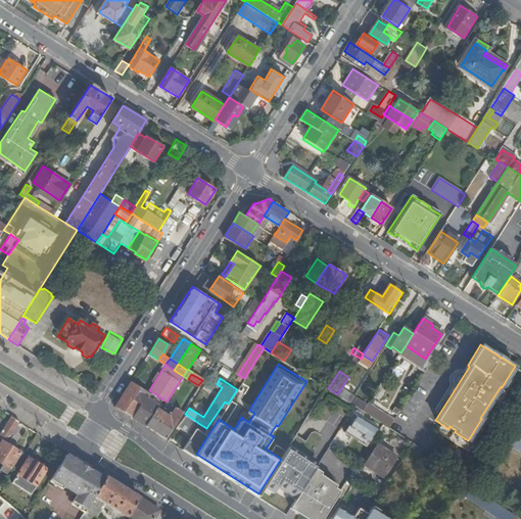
[(133,379),(131,382),(147,392),(149,390),(133,379)]
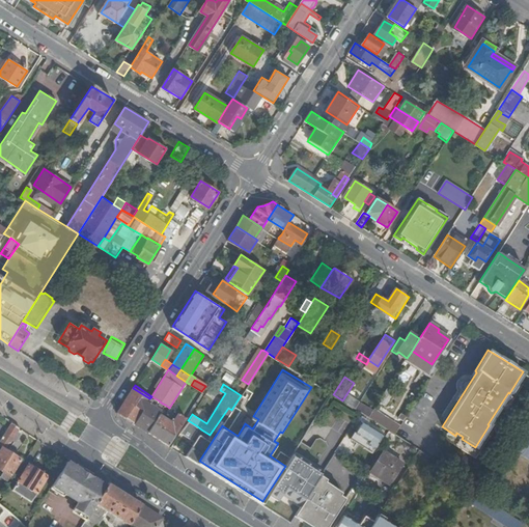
[(149,398),(133,388),(116,413),(133,423),(142,409),(149,398)]
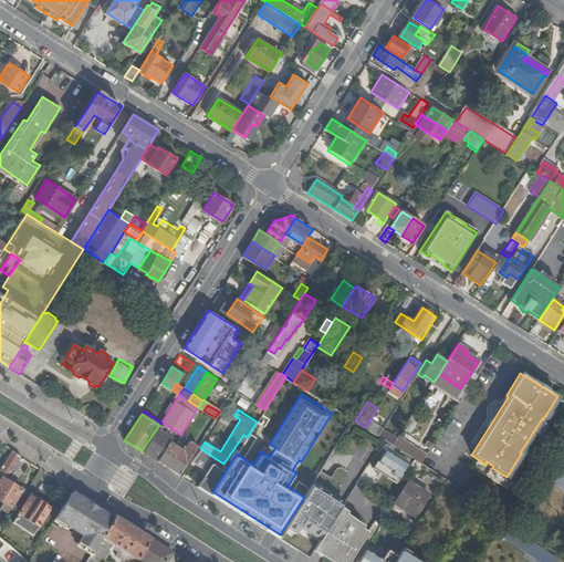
[(369,420),(365,427),(385,439),(390,444),(393,445),(395,441),(393,440),(395,437),(369,420)]
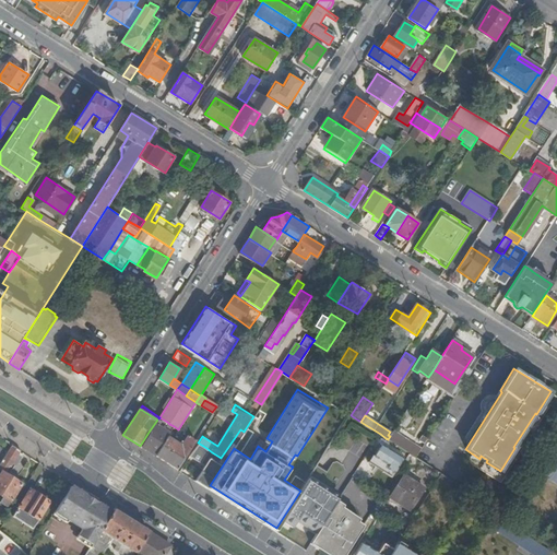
[(153,433),(150,430),(140,446),(154,456),(167,436),(169,432),(158,425),(153,433)]
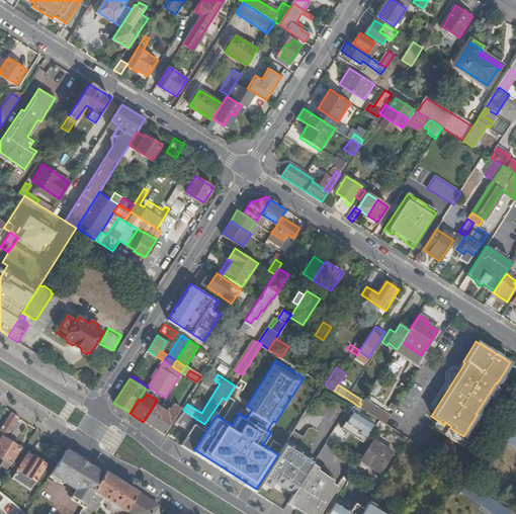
[(158,400),(157,400),(155,404),(163,409),(166,405),(169,400),(165,398),(161,395),(158,400)]
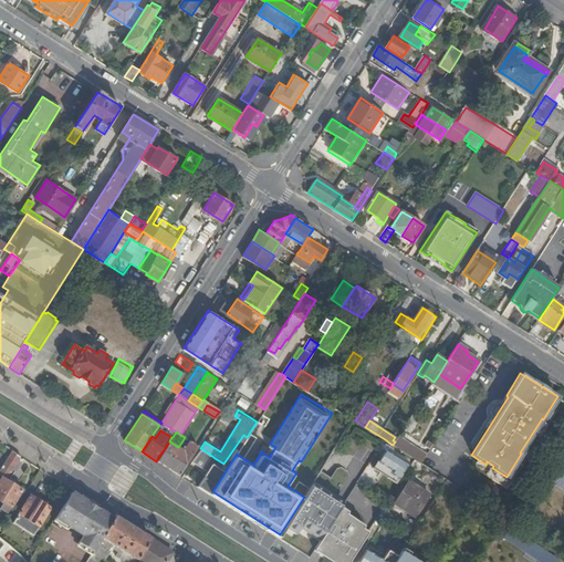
[(423,458),(428,449),(401,433),(395,443),(423,458)]
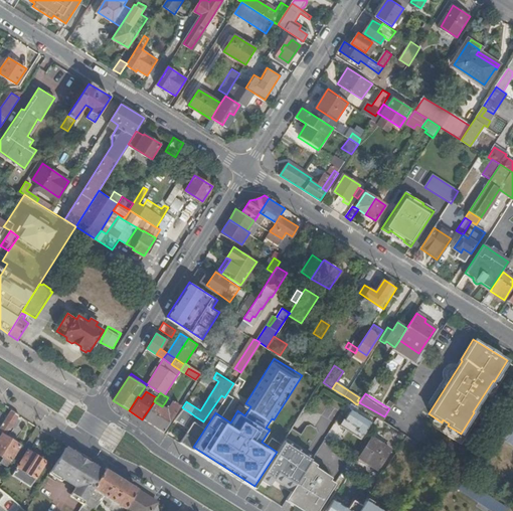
[(162,406),(154,401),(142,419),(162,432),(179,405),(168,397),(165,402),(168,404),(166,409),(162,406)]
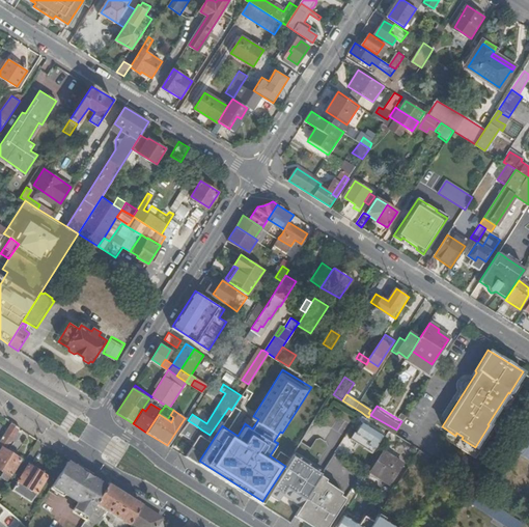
[(20,434),(17,432),(20,426),(11,420),(0,439),(0,445),(2,447),(0,450),(0,467),(3,470),(1,474),(8,478),(16,467),(21,459),(5,448),(8,442),(9,443),(12,439),(15,441),(20,434)]
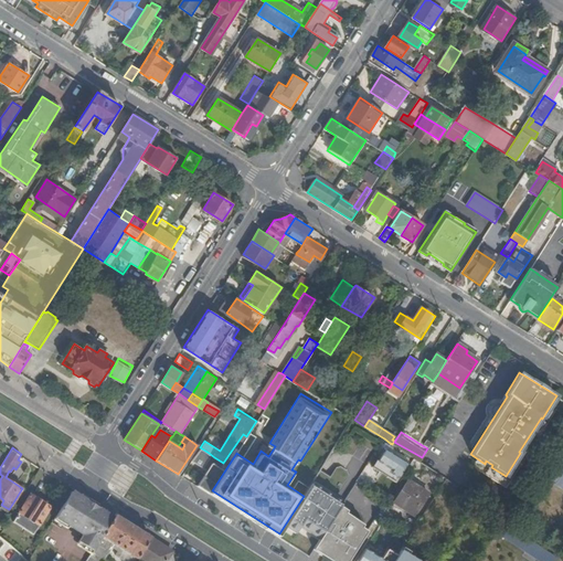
[(209,453),(200,447),(192,458),(201,465),(209,453)]
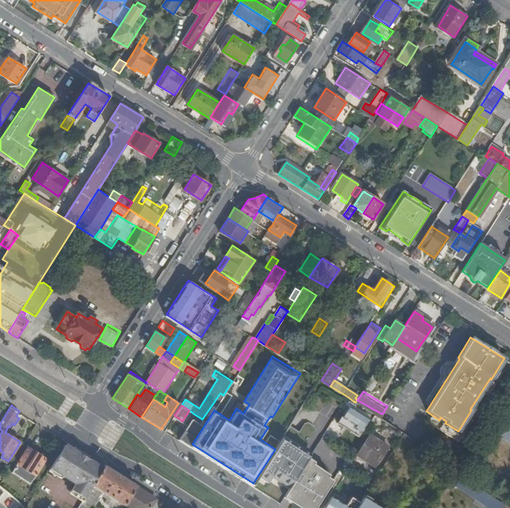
[(369,419),(350,406),(342,418),(355,427),(354,428),(360,433),(369,419)]
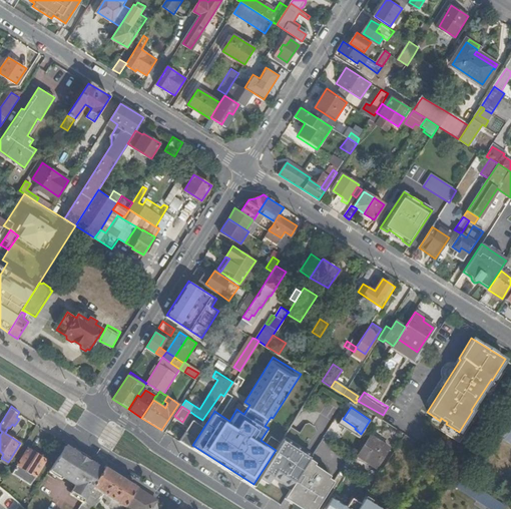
[(194,415),(189,411),(182,422),(187,425),(191,419),(194,415)]
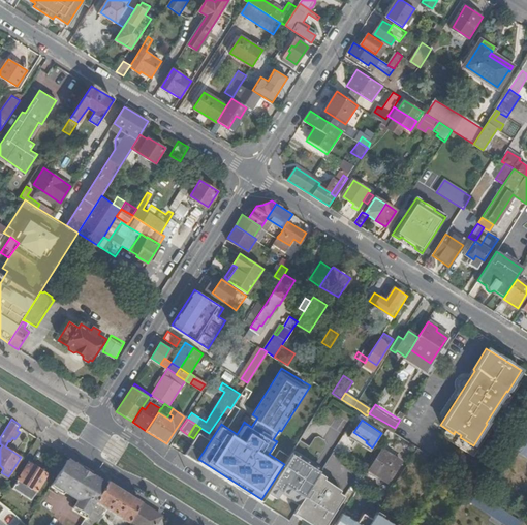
[(200,428),(197,432),(207,437),(209,433),(200,428)]
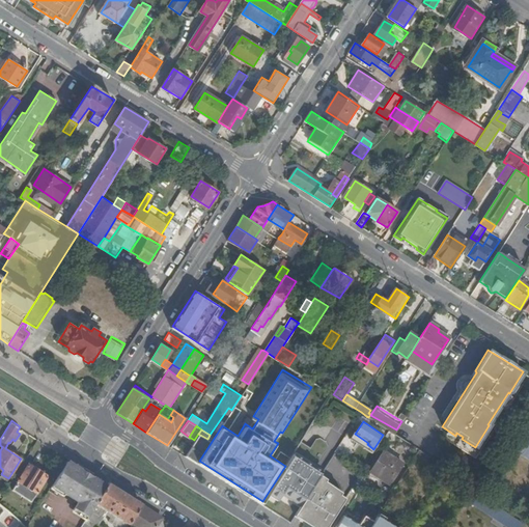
[(393,433),(389,430),(385,436),(390,439),(393,433)]
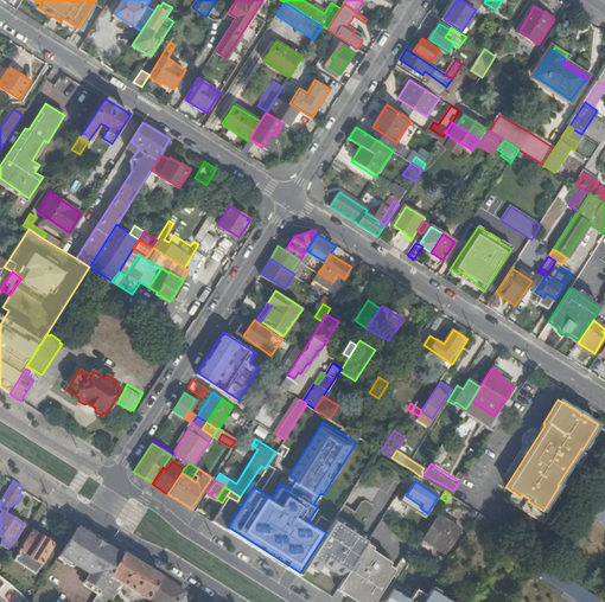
[(604,492),(591,513),(604,523),(604,492)]
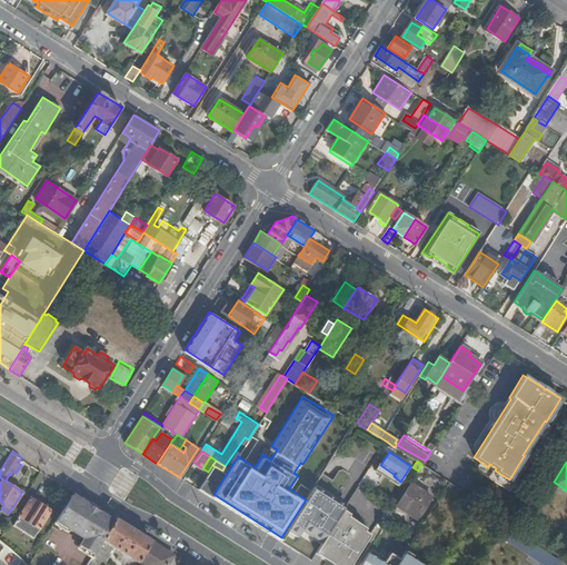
[(421,464),(418,471),(428,476),(431,471),(424,465),(421,464)]
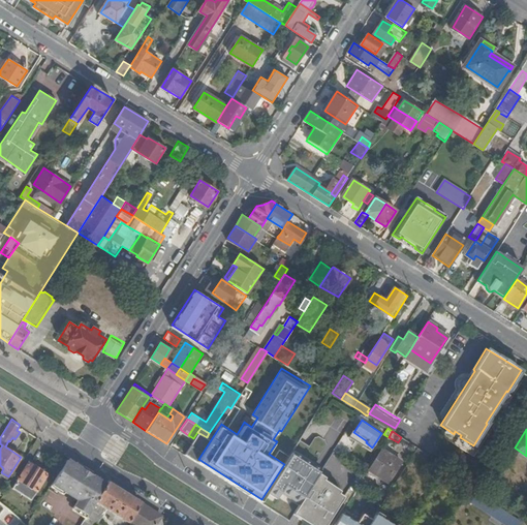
[(197,432),(193,438),(183,455),(192,460),(207,437),(197,432)]
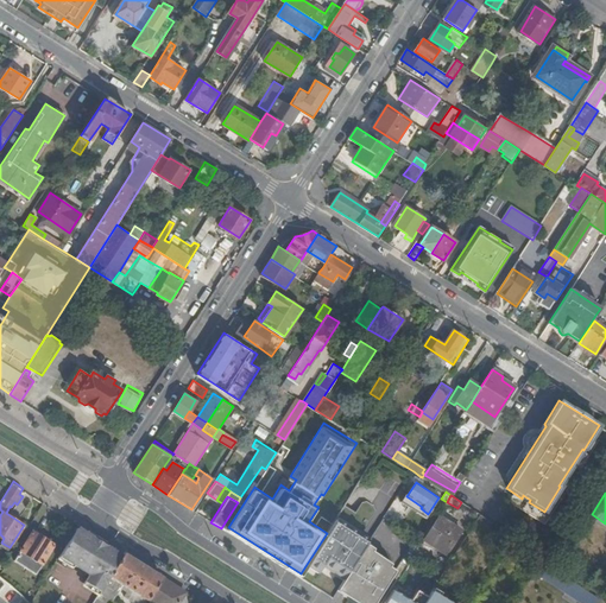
[(474,511),(461,502),(458,508),(471,516),(474,511)]
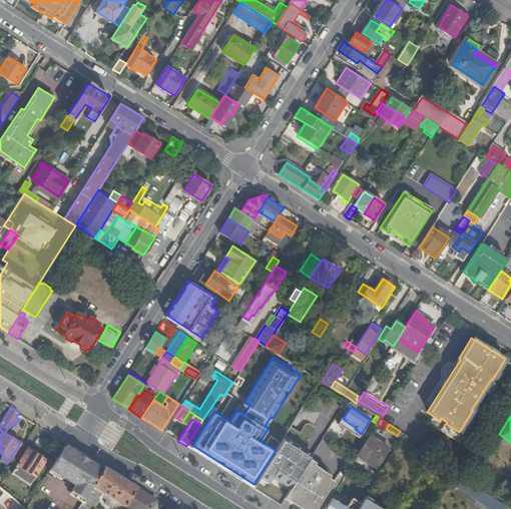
[(406,435),(400,431),(397,436),(402,440),(406,435)]
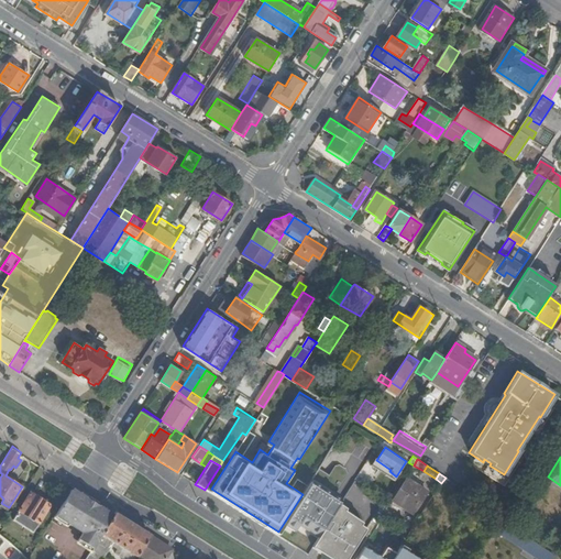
[(415,512),(428,491),(408,478),(395,499),(415,512)]
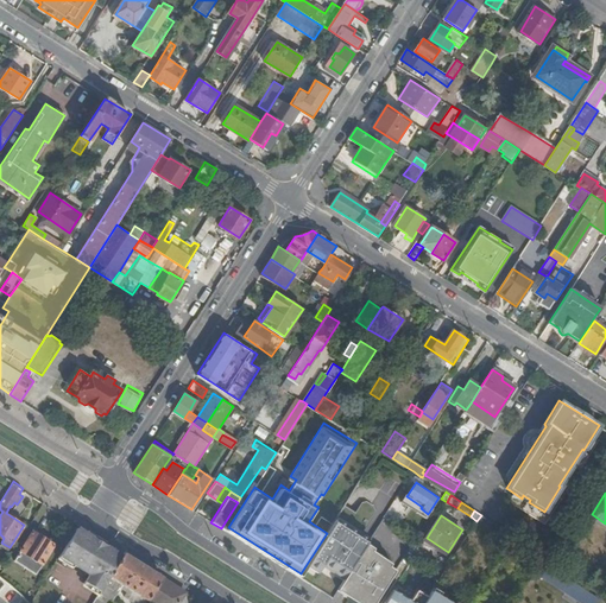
[(360,534),(336,519),(327,533),(301,573),(298,577),(322,592),(332,598),(336,591),(340,586),(365,547),(368,541),(370,540),(360,534)]
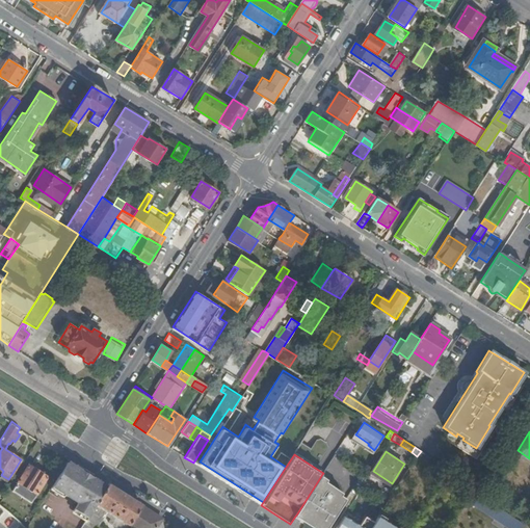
[(78,503),(74,509),(87,519),(106,486),(94,479),(94,475),(84,469),(80,471),(68,463),(53,486),(78,503)]
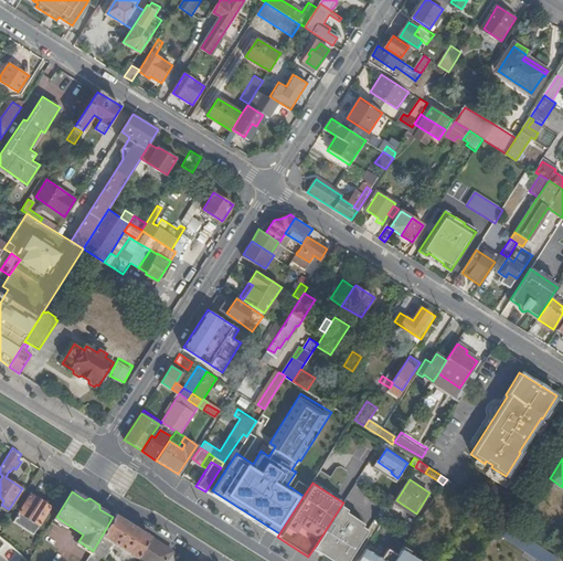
[(14,520),(34,532),(51,506),(31,494),(14,520)]
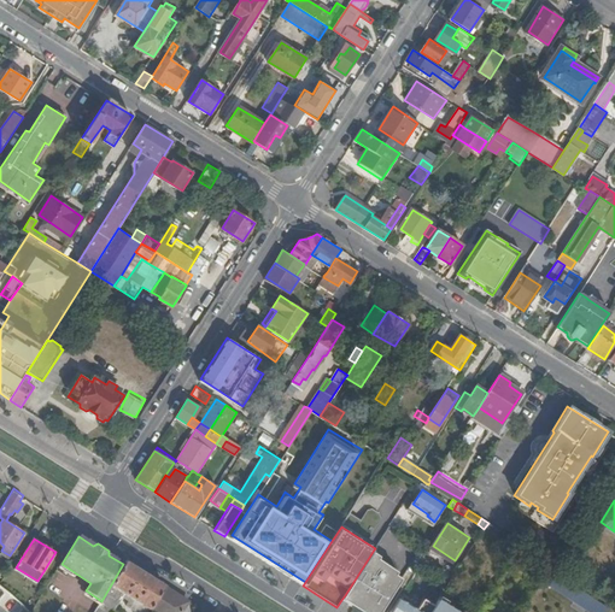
[(381,553),(374,549),(370,555),(376,559),(379,557),(381,553)]
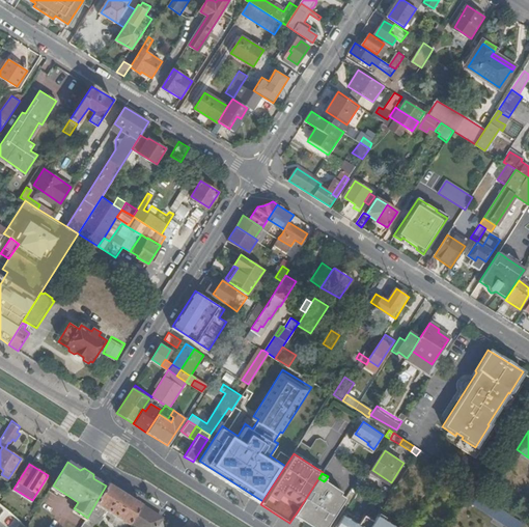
[(324,481),(318,478),(297,512),(302,516),(301,519),(313,526),(318,526),(327,526),(344,500),(338,496),(341,492),(342,490),(329,481),(326,479),(324,481)]
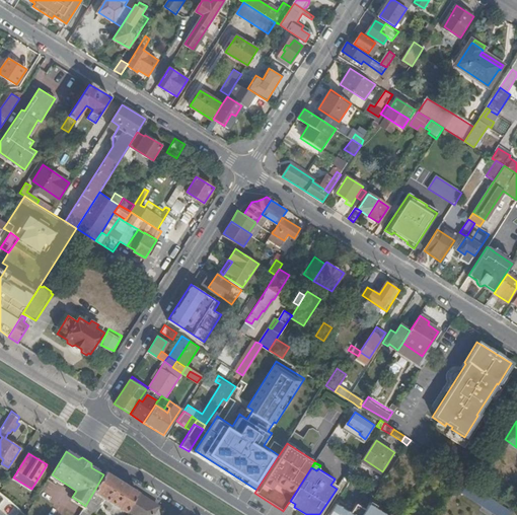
[(105,471),(103,474),(85,506),(79,514),(93,514),(101,505),(102,506),(106,499),(111,503),(107,508),(119,514),(125,514),(127,512),(139,493),(105,471)]
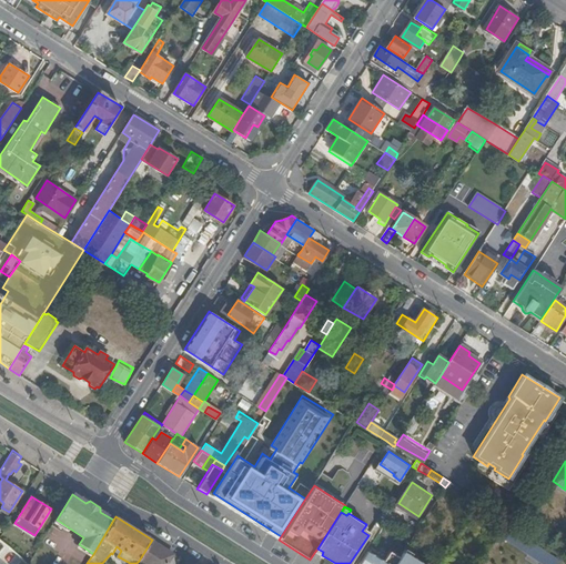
[(59,542),(68,534),(58,522),(49,531),(59,542)]
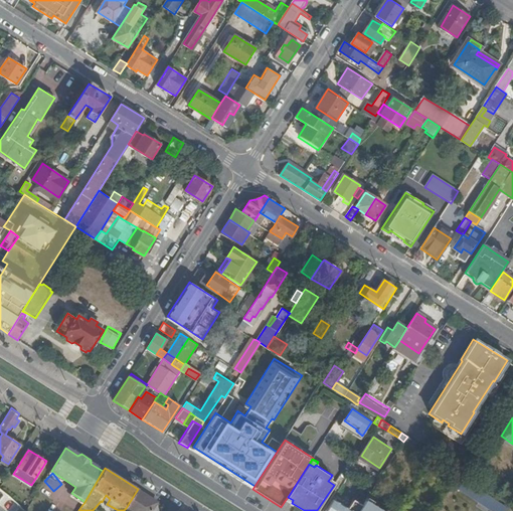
[(126,508),(130,510),(151,510),(158,501),(138,489),(126,508)]
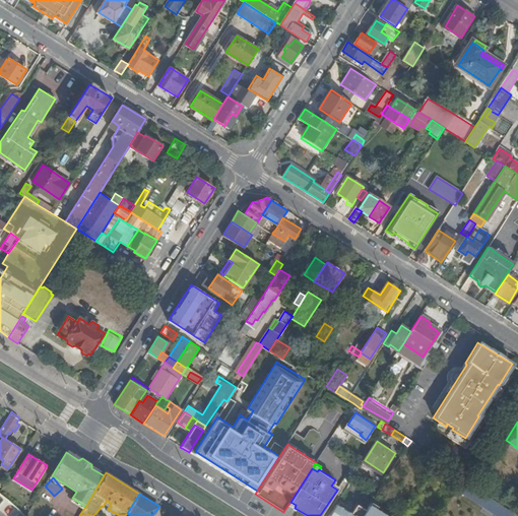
[(499,515),(517,515),(517,508),(501,499),(493,512),(499,515)]
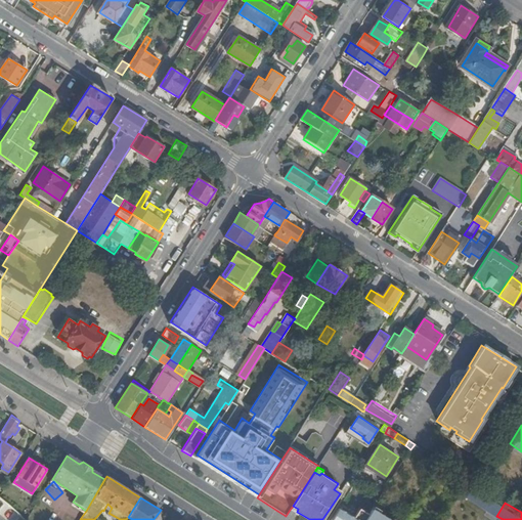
[(366,517),(364,519),(392,519),(373,507),(366,517)]
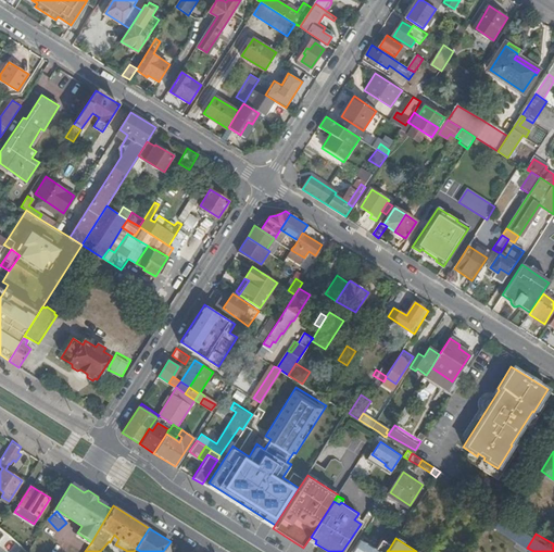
[(360,539),(351,551),(387,551),(389,549),(374,539),(370,544),(360,539)]
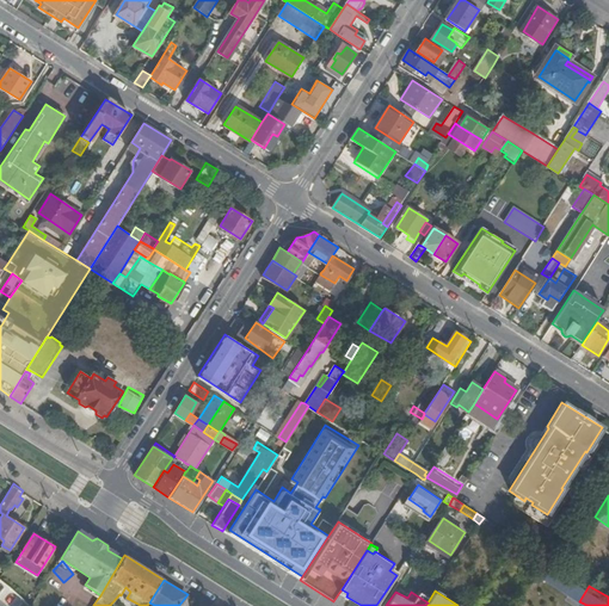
[(191,605),(196,600),(188,594),(179,605),(191,605)]
